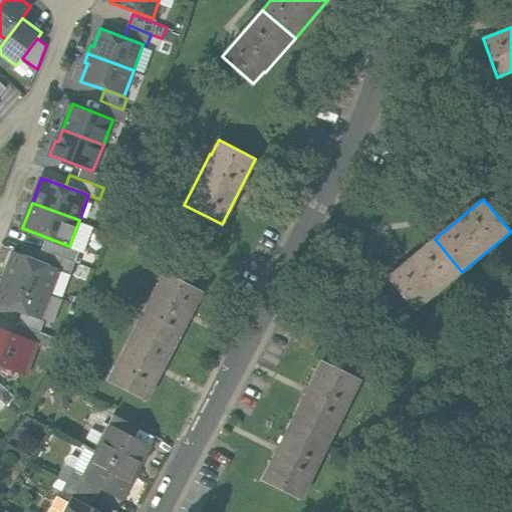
[(390,276),(417,309),(462,272),(435,239),(390,276)]
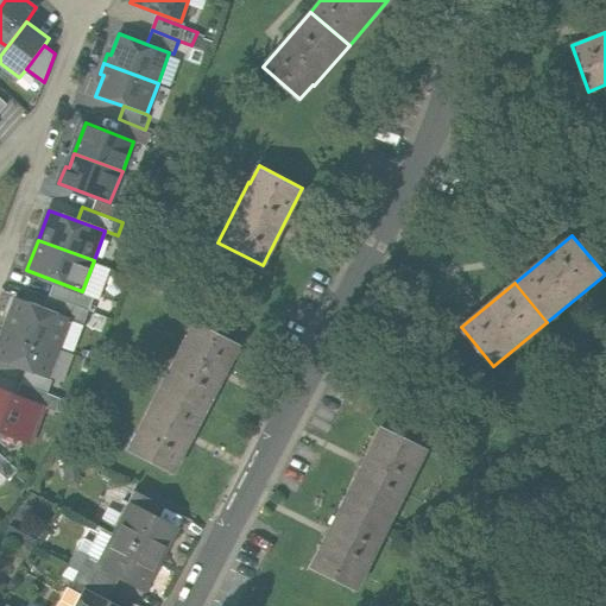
[(90,309),(50,294),(45,307),(86,322),(90,309)]
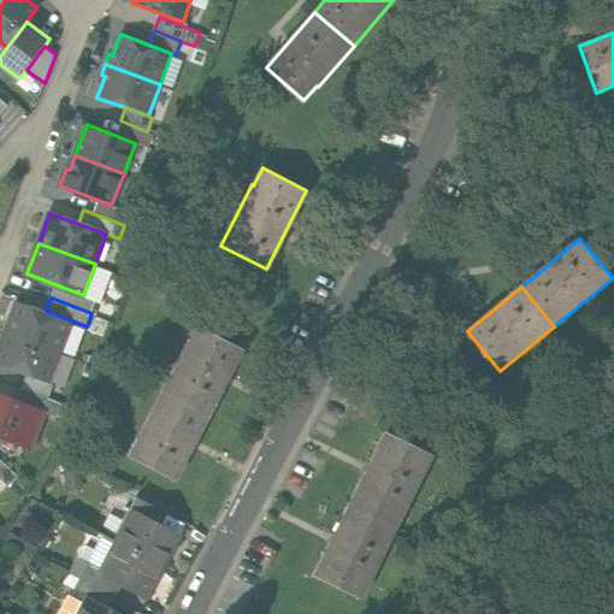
[(72,322),(17,301),(5,331),(62,352),(72,322)]
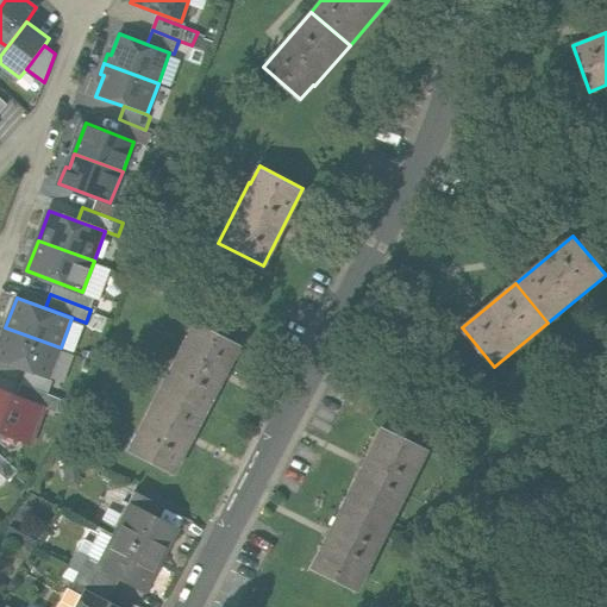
[(161,388),(207,412),(242,344),(198,321),(188,339),(187,338),(161,388)]
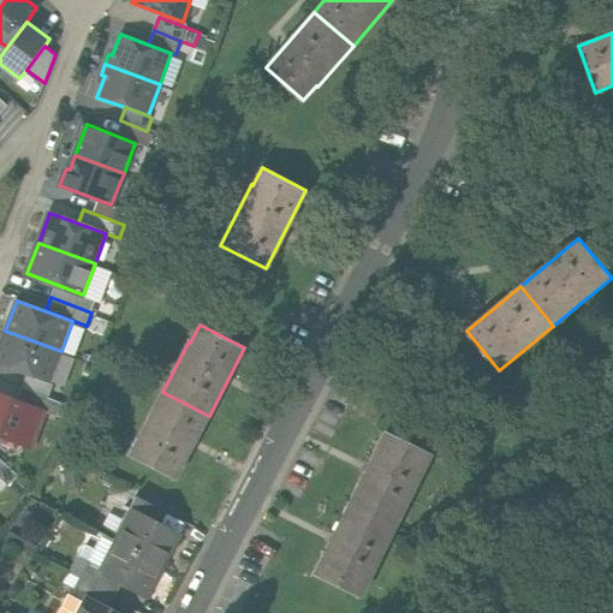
[(0,363),(28,374),(51,382),(61,351),(5,331),(0,344),(0,363)]
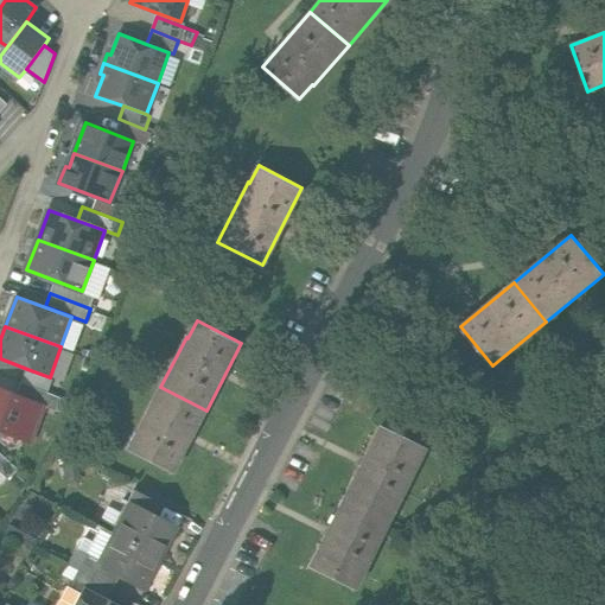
[(50,377),(27,369),(23,382),(49,392),(53,379),(50,377)]
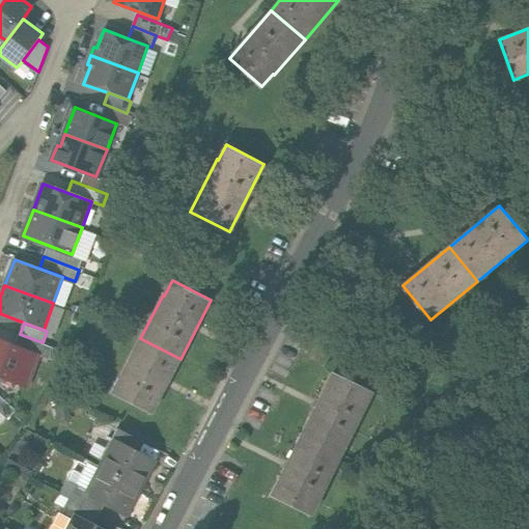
[(43,342),(20,334),(16,345),(39,355),(50,358),(54,346),(43,342)]
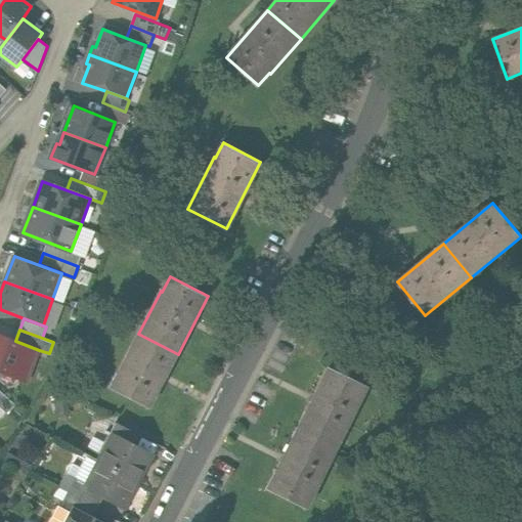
[(112,386),(151,406),(178,354),(138,334),(112,386)]
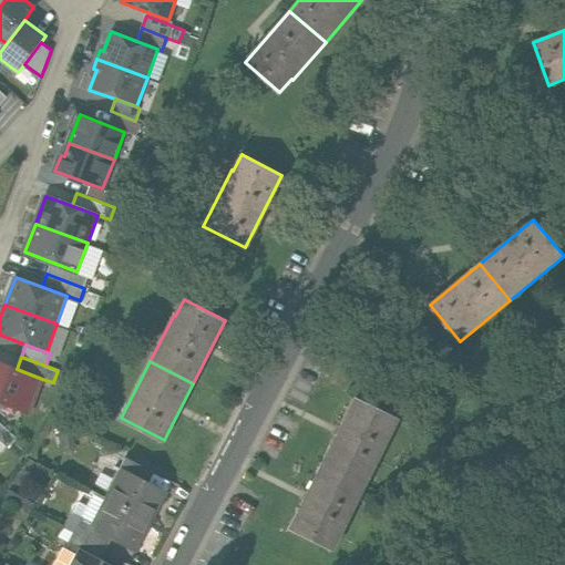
[(17,369),(0,362),(0,400),(6,402),(6,409),(14,412),(19,407),(30,411),(42,379),(17,369)]
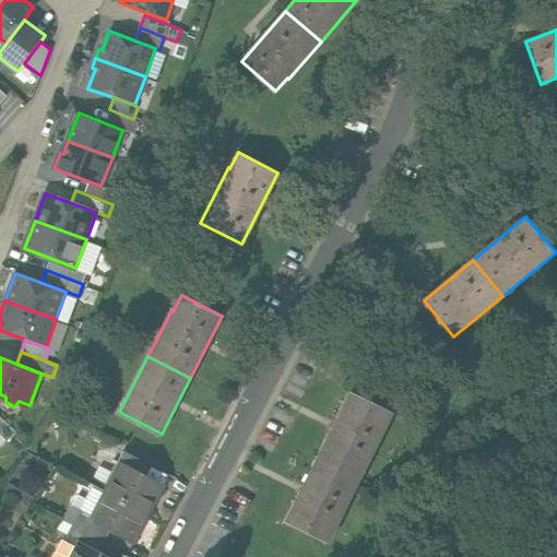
[(393,411),(353,391),(345,406),(343,406),(318,458),(360,478),(393,411)]
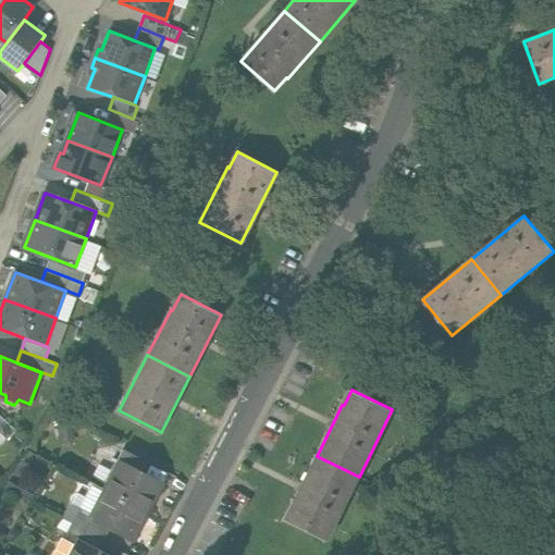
[(0,431),(9,439),(17,430),(0,414),(0,431)]
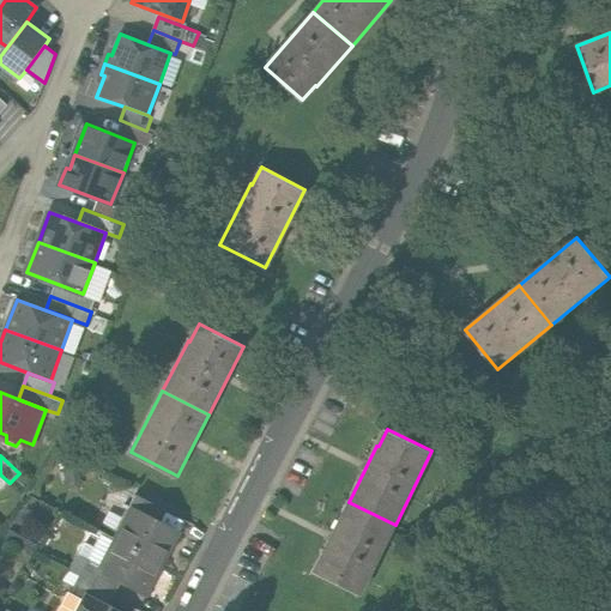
[(134,509),(156,520),(163,507),(138,494),(129,508),(133,510),(134,509)]
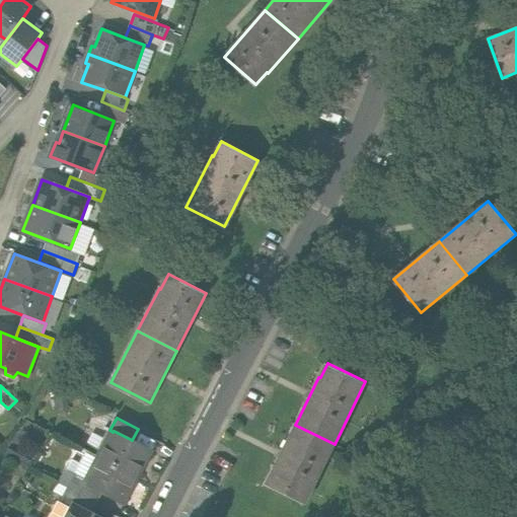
[(335,444),(295,425),(274,467),(276,468),(269,483),(306,501),(335,444)]
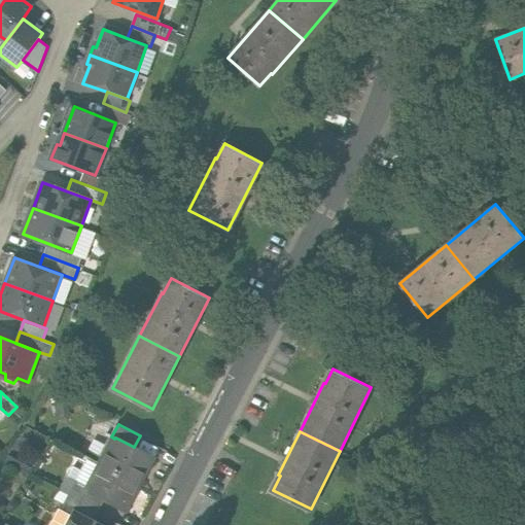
[(134,447),(115,438),(114,439),(102,463),(139,483),(153,457),(134,447)]
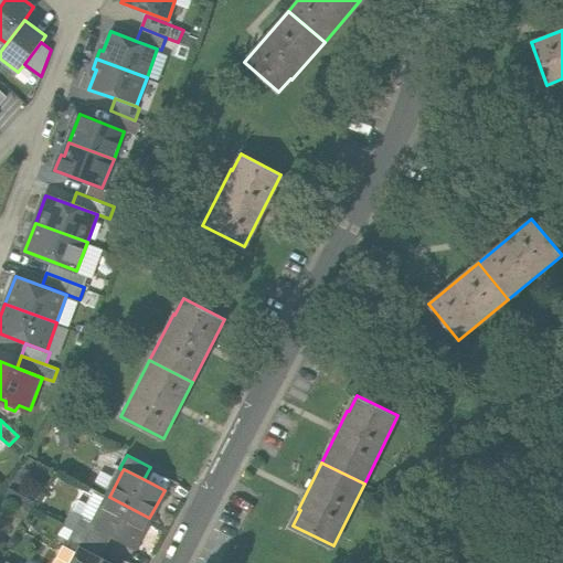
[(113,534),(135,546),(149,518),(109,497),(96,522),(94,526),(113,534)]
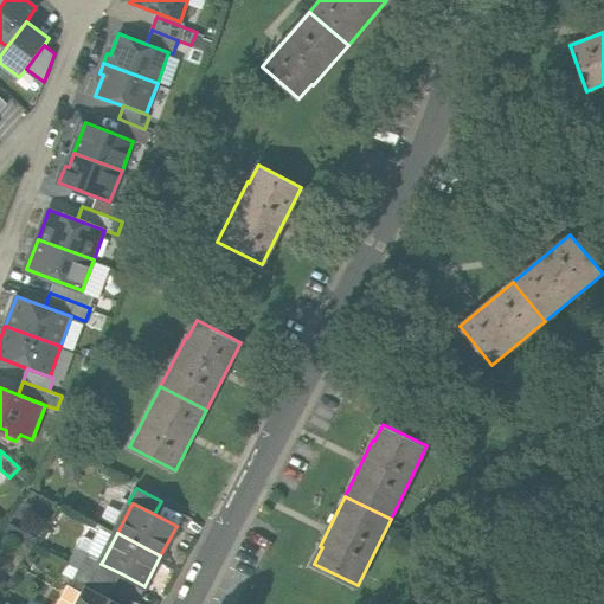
[(79,567),(115,586),(121,573),(101,564),(103,560),(88,552),(79,567)]
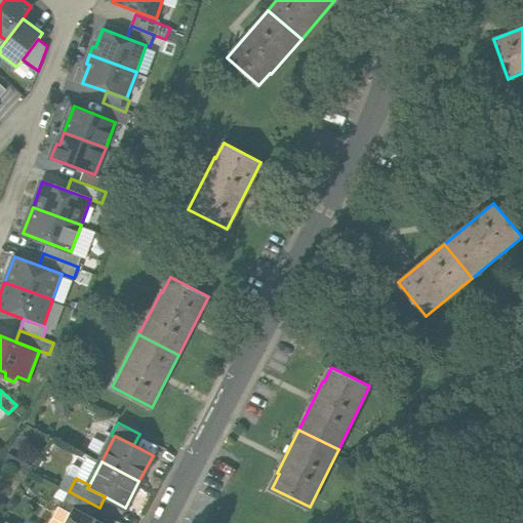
[(77,510),(93,518),(99,508),(69,491),(62,507),(74,514),(77,510)]
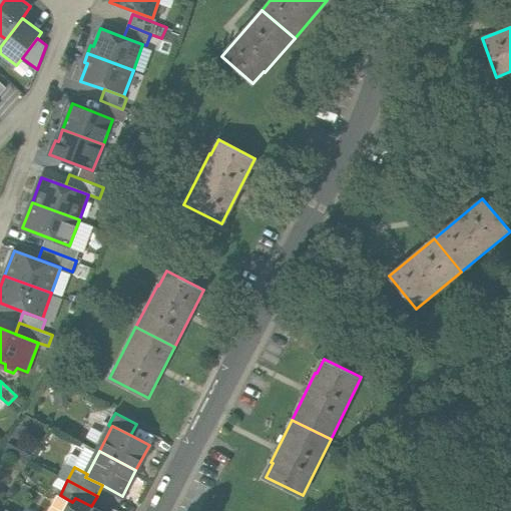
[(67,510),(100,510),(91,506),(75,498),(72,502),(67,510)]
